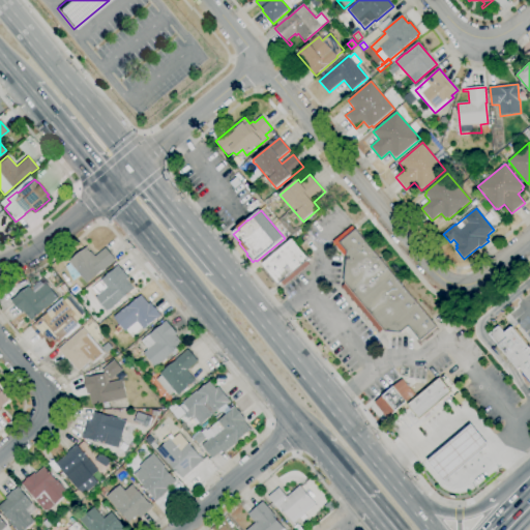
[(348,252),(341,243),(356,230),(438,327),(437,328),(439,330),(420,346),(417,341),(415,343),(405,330),(402,333),(386,331),(384,329),(380,333),(342,288),(346,284),(344,282),(348,252)]
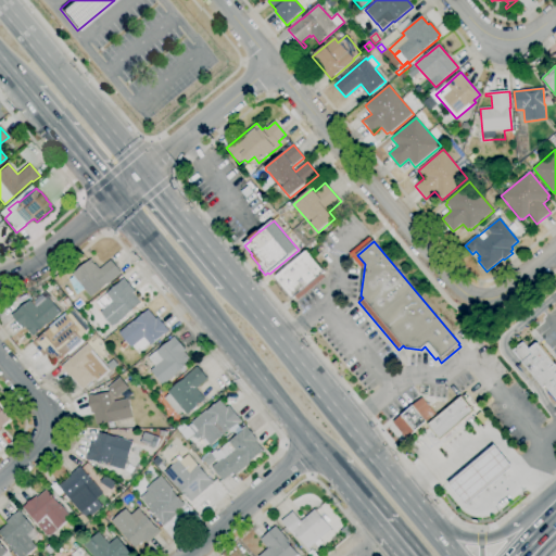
[(299,300),(295,297),(293,299),(275,277),(307,251),(325,272),(321,275),(325,278),(299,300)]
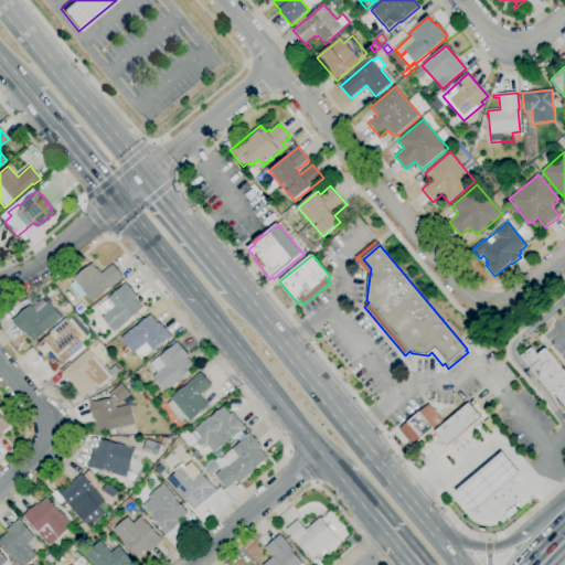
[(93,302),(86,294),(78,300),(71,285),(75,281),(74,279),(93,264),(102,275),(113,265),(124,278),(109,289),(109,288),(93,302)]
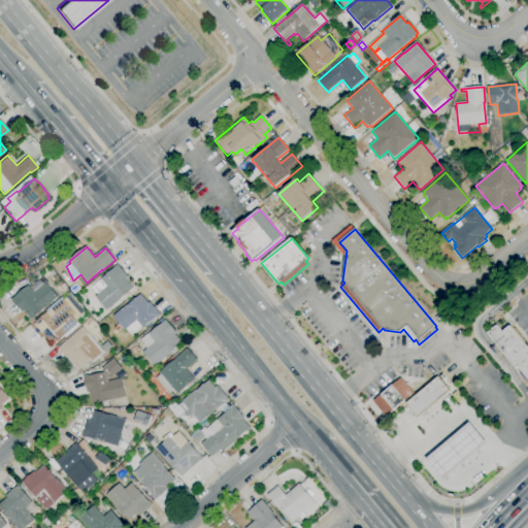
[(108,311),(96,297),(98,295),(92,288),(118,265),(129,277),(127,278),(134,287),(120,299),(121,300),(108,311)]
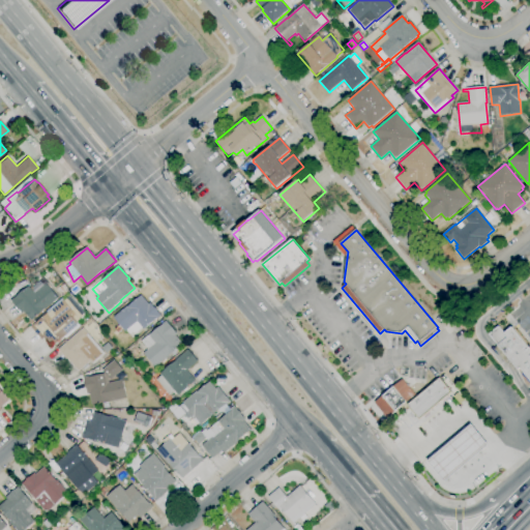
[(31,321),(24,312),(22,314),(11,301),(29,286),(35,294),(47,284),(59,298),(46,310),(45,310),(31,321)]
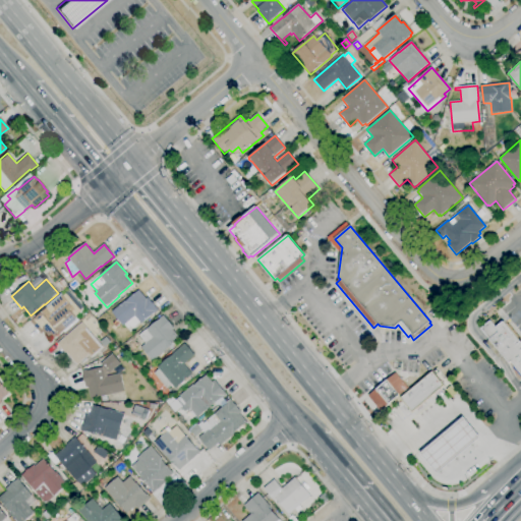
[(63,291),(58,284),(63,280),(68,287),(63,291)]
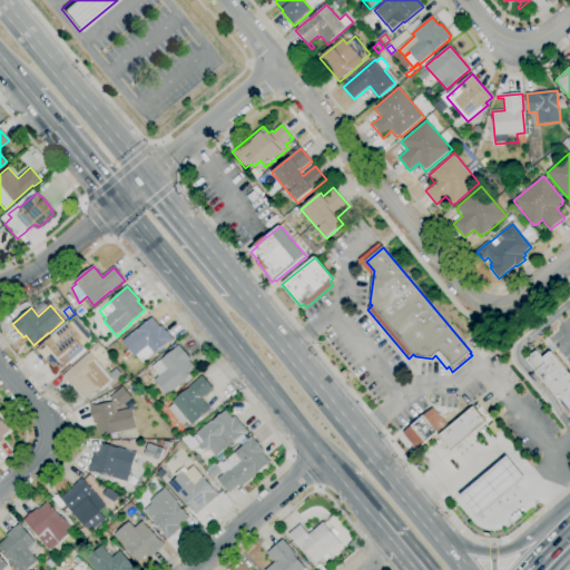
[(80,318),(75,313),(82,306),(87,312),(80,318)]
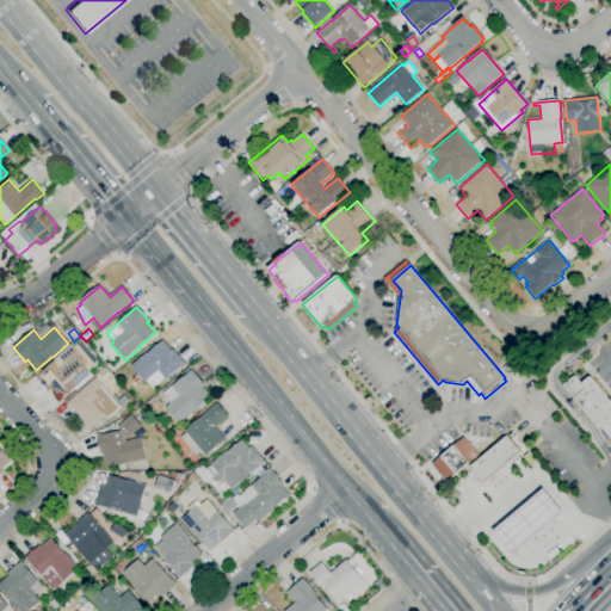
[(136,384),(133,380),(139,375),(131,365),(147,353),(162,340),(171,351),(173,350),(178,355),(179,355),(181,357),(180,358),(185,364),(166,380),(158,371),(144,382),(142,380),(136,384)]
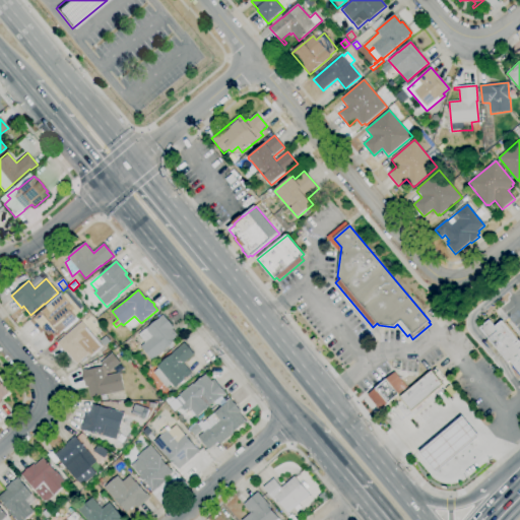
[(53,340),(46,332),(45,333),(44,332),(42,334),(30,321),(62,295),(75,309),(72,312),(77,319),(53,340)]
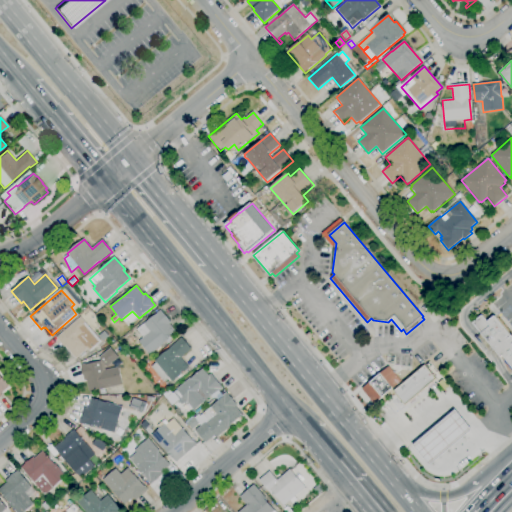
[(151,355),(139,341),(143,337),(137,330),(145,322),(146,323),(160,310),(171,322),(169,324),(176,333),(172,336),(175,339),(169,345),(166,341),(151,355)]
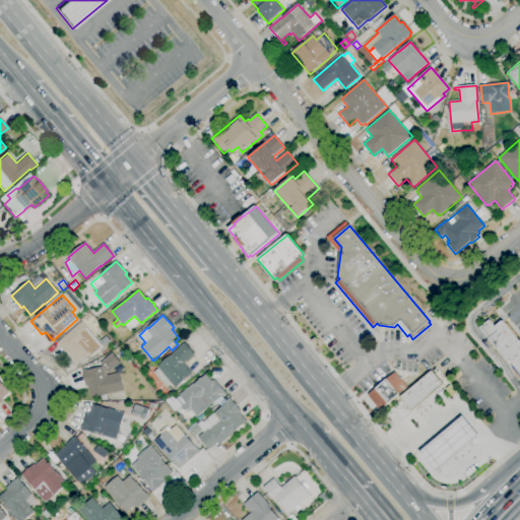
[(505,366),(486,343),(490,340),(479,328),(490,320),(495,326),(502,321),(519,341),(519,340),(519,373),(510,362),(505,366)]
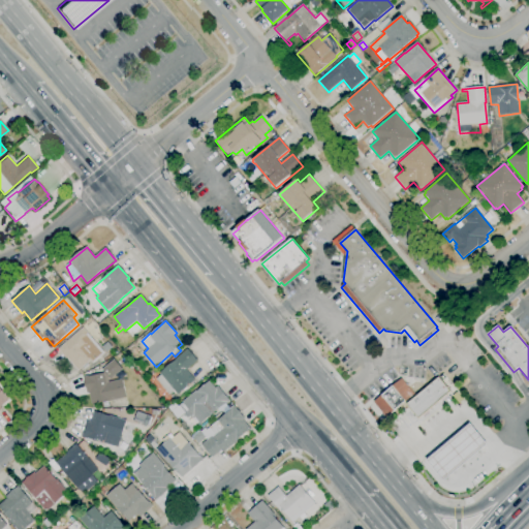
[(79,371),(66,356),(64,358),(58,349),(84,328),(104,353),(93,364),(90,361),(79,371)]
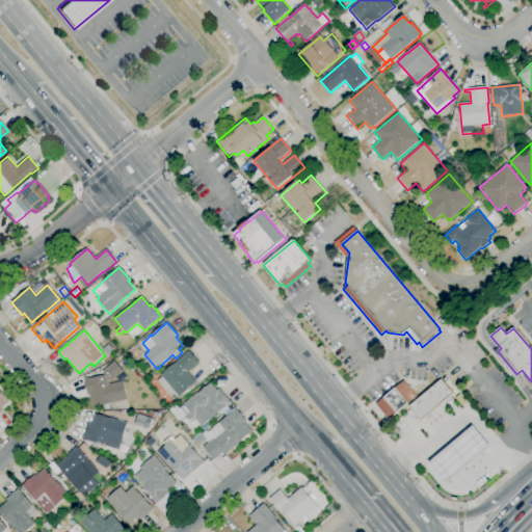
[(179,397),(176,393),(170,397),(157,381),(162,377),(161,376),(176,363),(189,351),(198,363),(188,373),(196,382),(179,397)]
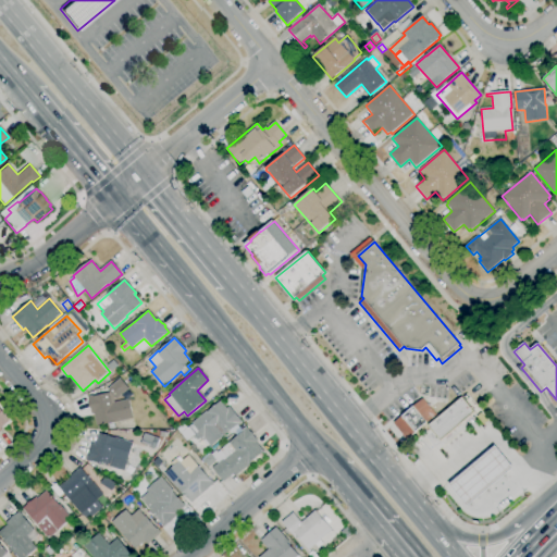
[(110,391),(108,390),(121,379),(130,390),(116,399),(113,399),(114,403),(130,399),(134,418),(115,422),(97,426),(94,415),(93,415),(88,397),(93,396),(94,397),(110,393),(110,391)]
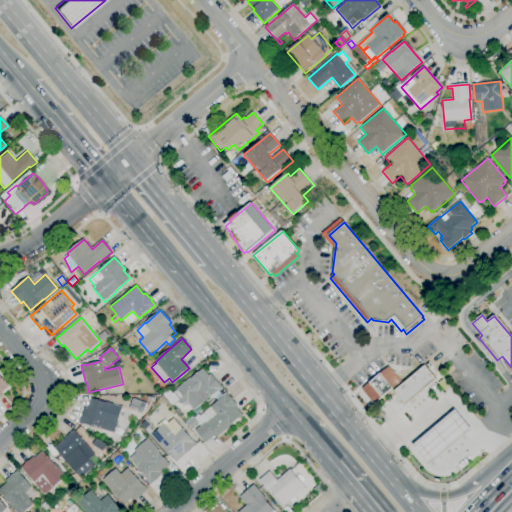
[(393,391),(425,365),(437,379),(405,406),(393,391)]
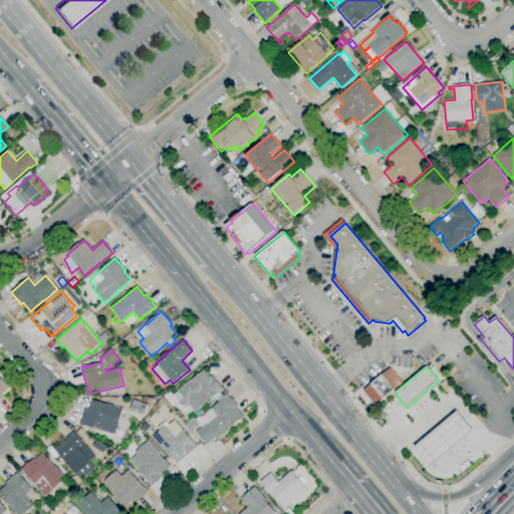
[(376,406),(363,391),(391,368),(403,382),(376,406)]
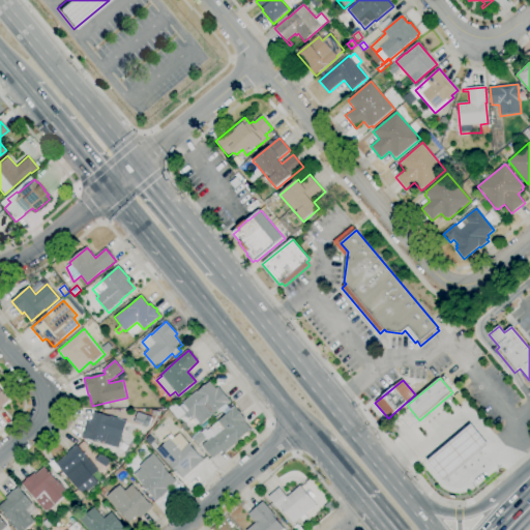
[(229,407),(221,413),(218,410),(201,424),(196,418),(193,420),(187,413),(189,411),(183,403),(196,391),(197,392),(210,382),(215,389),(218,387),(230,402),(227,405),(229,407)]
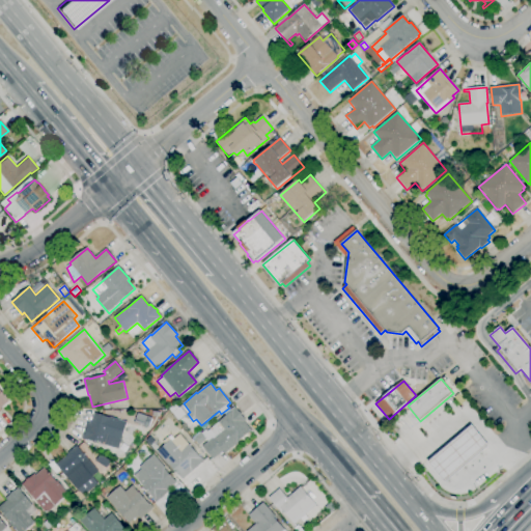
[(0,412),(0,388),(10,400),(0,410),(2,411),(0,412)]
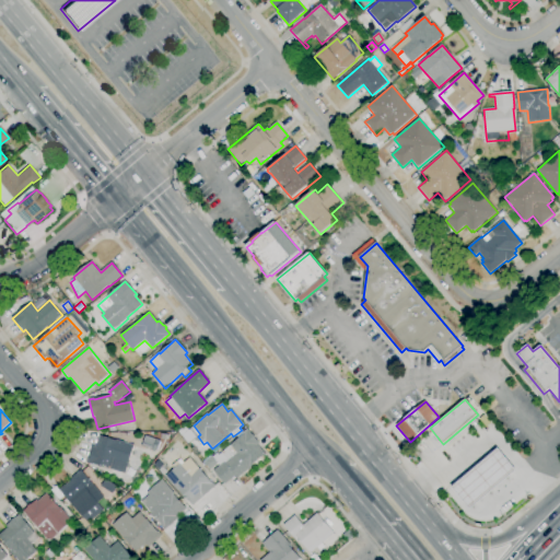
[(248,429),(259,442),(257,444),(265,455),(252,466),(252,467),(237,478),(235,476),(225,485),(214,470),(225,462),(226,463),(229,461),(223,455),(225,453),(224,451),(236,441),(233,436),(242,430),(244,428),(246,431),(248,429)]
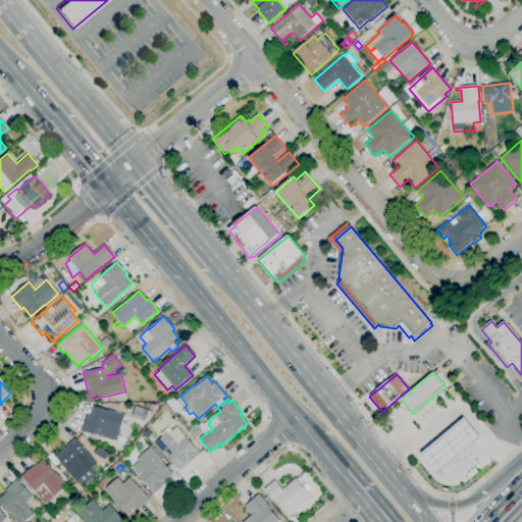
[(181,421),(169,406),(177,401),(189,415),(181,421)]
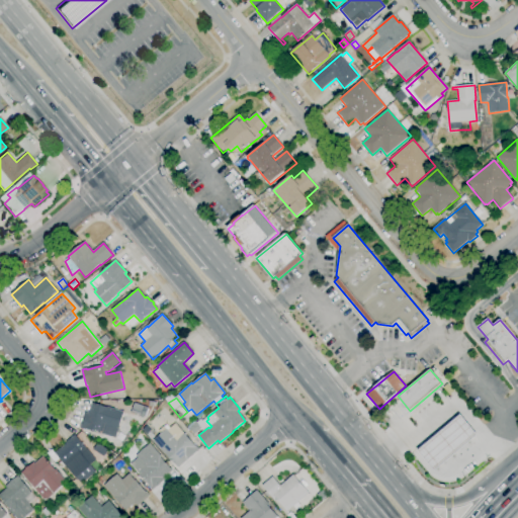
[(115,438),(101,434),(101,433),(85,429),(85,430),(80,428),(85,413),(87,414),(88,411),(90,411),(92,403),(123,412),(115,438)]
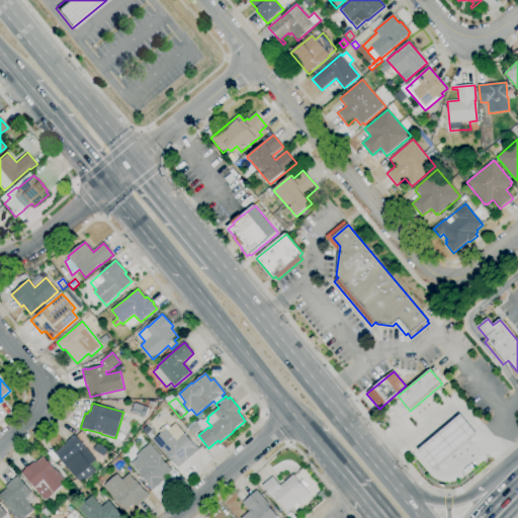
[(460,415),(478,435),(435,470),(418,450),(460,415)]
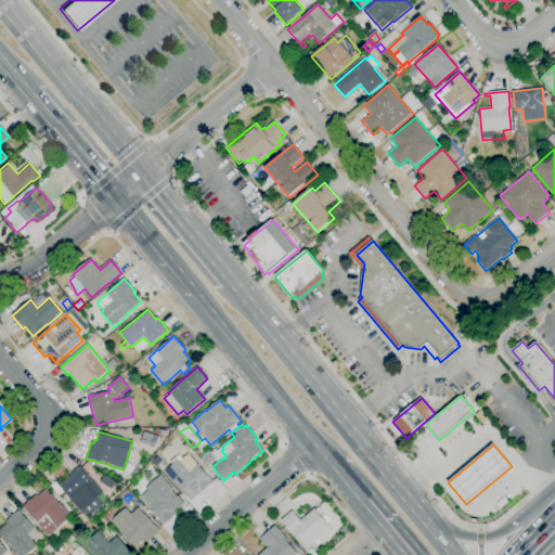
[(209,465),(204,459),(216,449),(221,455),(209,465)]
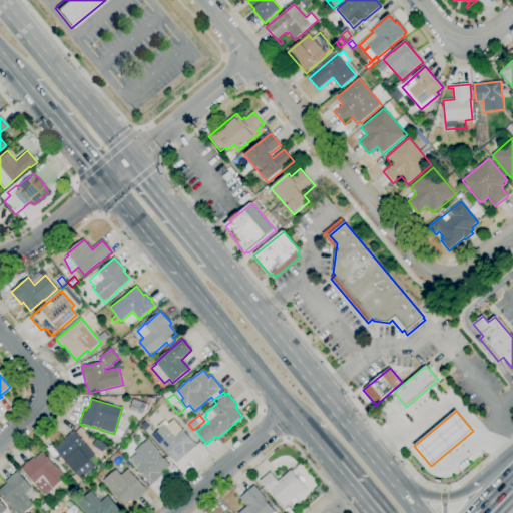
[(176,463),(164,449),(163,450),(152,437),(165,425),(166,426),(174,420),(182,430),(182,429),(196,446),(176,463)]
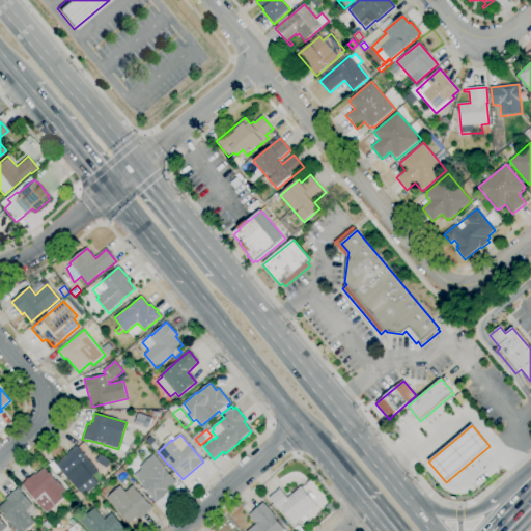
[(80,493),(61,470),(56,474),(49,465),(54,460),(54,462),(71,448),(72,450),(77,446),(99,471),(92,477),(99,484),(84,496),(80,492),(80,493)]
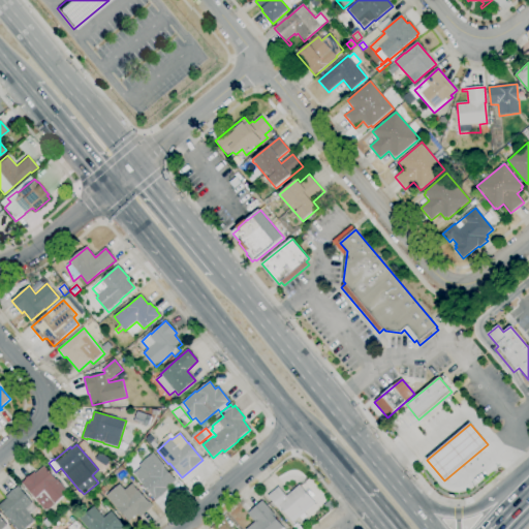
[(155,501),(153,497),(134,474),(142,468),(139,465),(153,454),(176,480),(167,489),(168,490),(155,501)]
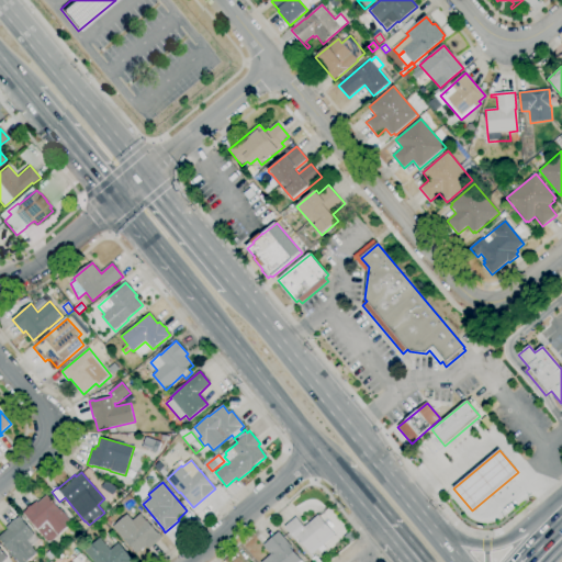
[(49,543),(40,532),(26,517),(26,518),(23,514),(27,509),(27,508),(31,506),(36,502),(38,504),(47,495),(71,524),(49,543)]
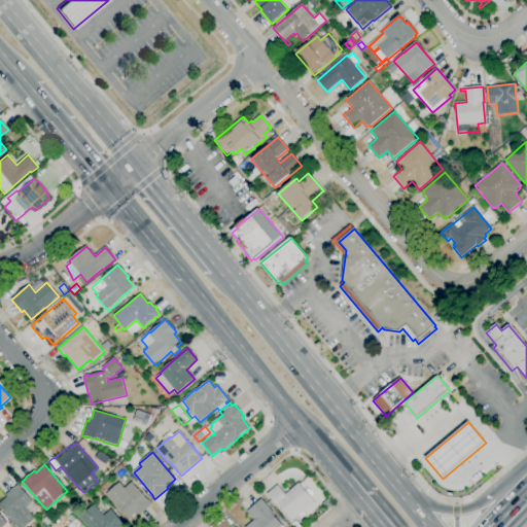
[(129,519),(117,506),(117,507),(106,495),(120,482),(126,488),(132,482),(148,501),(149,500),(152,504),(140,516),(138,514),(136,516),(135,514),(129,519)]
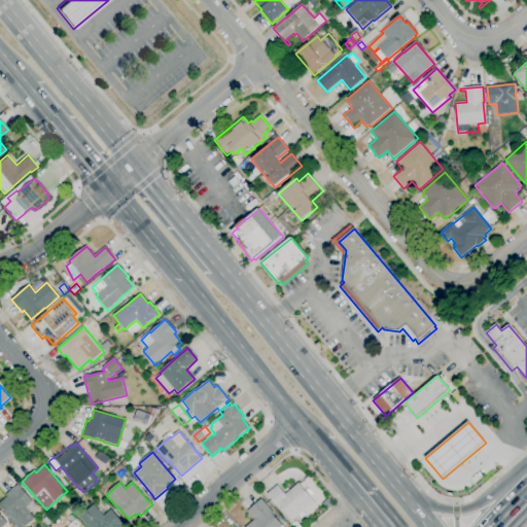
[(290,518),(281,508),(280,510),(267,494),(278,485),(286,494),(299,483),(312,498),(305,505),(307,508),(303,512),(301,508),(290,518)]
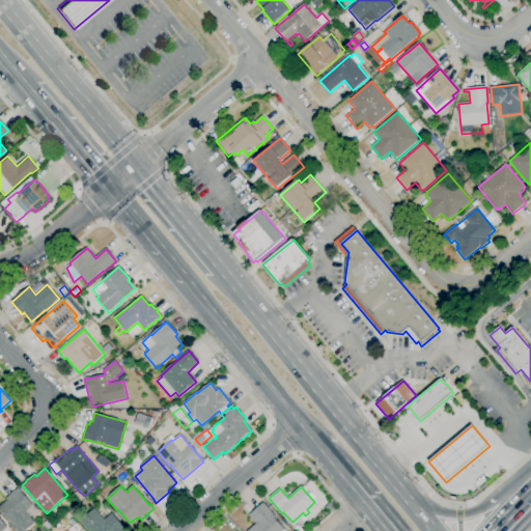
[(25,530),(17,530),(9,522),(10,521),(4,513),(4,514),(0,510),(0,506),(7,501),(5,499),(19,487),(33,505),(26,511),(35,523),(25,530)]
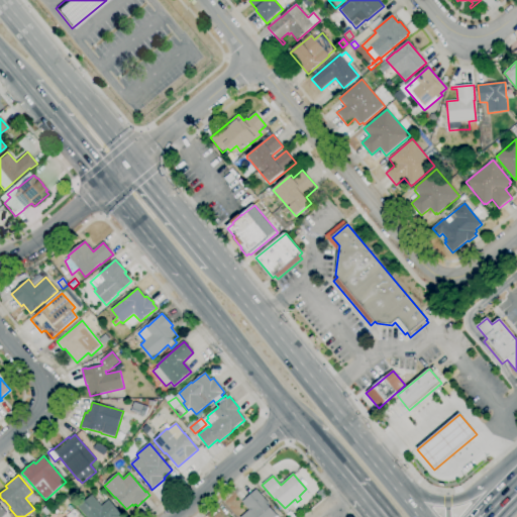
[(241,516),(248,511),(241,503),(256,490),(274,509),(272,510),(278,516),(276,516),(241,516)]
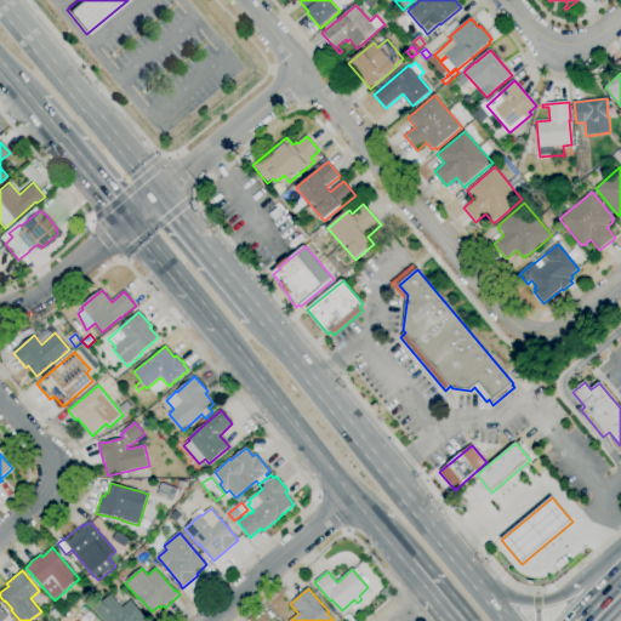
[(104,620),(95,609),(110,594),(123,608),(131,600),(149,620),(104,620)]
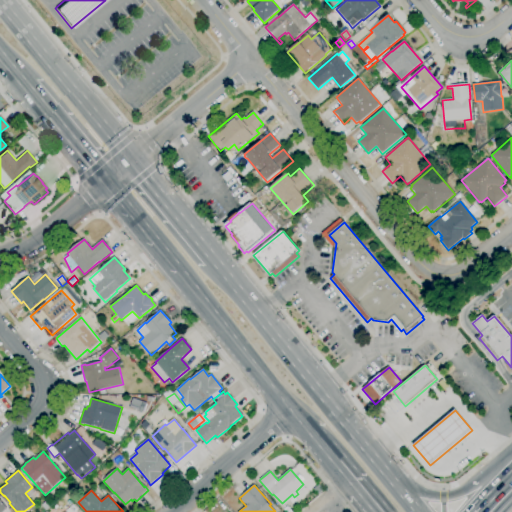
[(51,506),(44,498),(50,494),(56,501),(51,506)]
